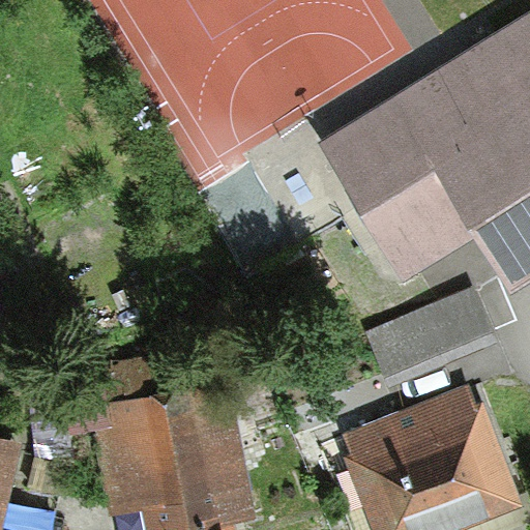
[(529,5),(323,137),(404,264),(478,217),(512,271),(529,259),(529,5)]
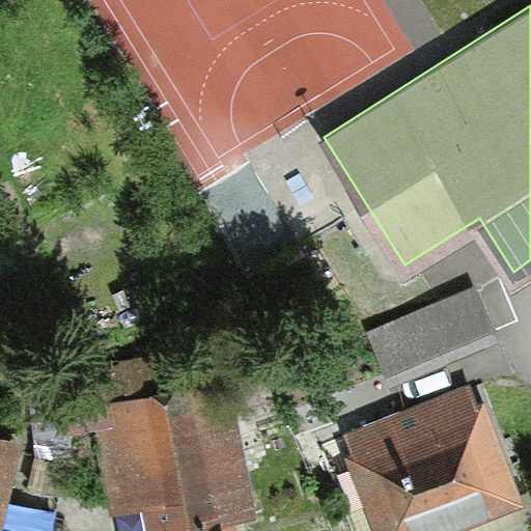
[(474,286),(364,333),(382,374),(492,329),(474,286)]
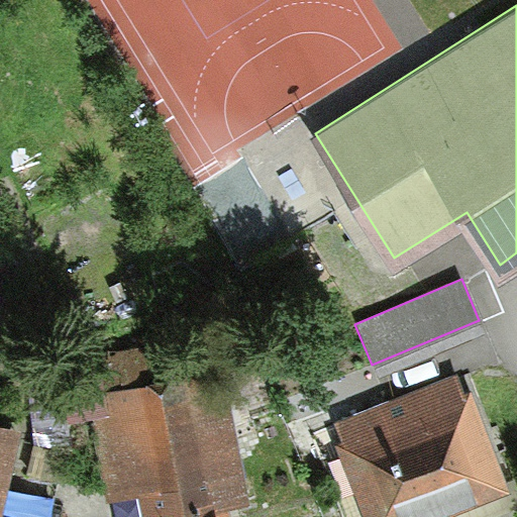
[(145,349),(86,360),(112,502),(139,497),(142,516),(222,516),(230,516),(229,511),(252,507),(227,372),(152,385),(145,349)]
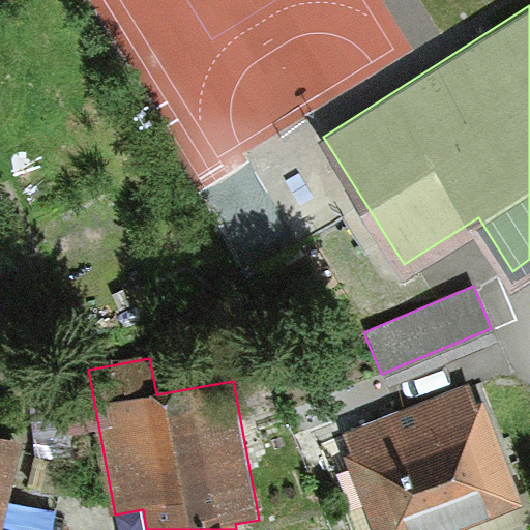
[(351,453),(344,457),(371,529),(466,529),(520,510),(481,406),(472,409),(465,389),(344,433),(351,453)]
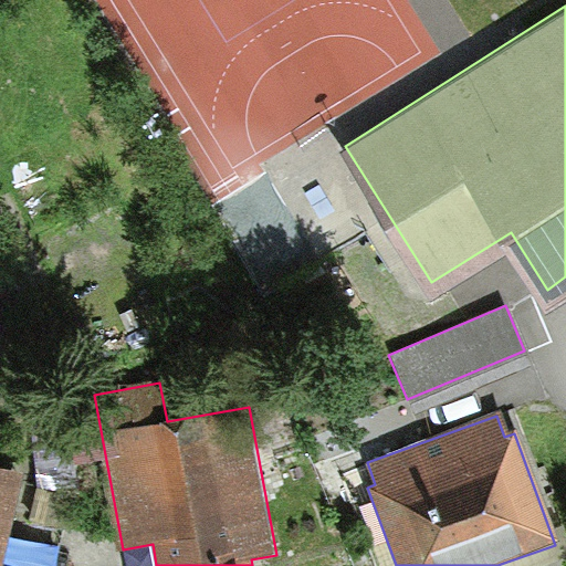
[(2,565),(24,473),(0,468),(0,565),(2,565)]
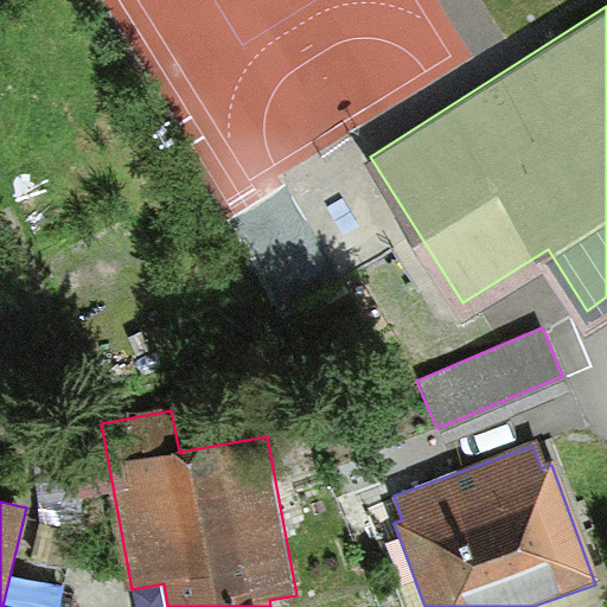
All buildings are outlined.
